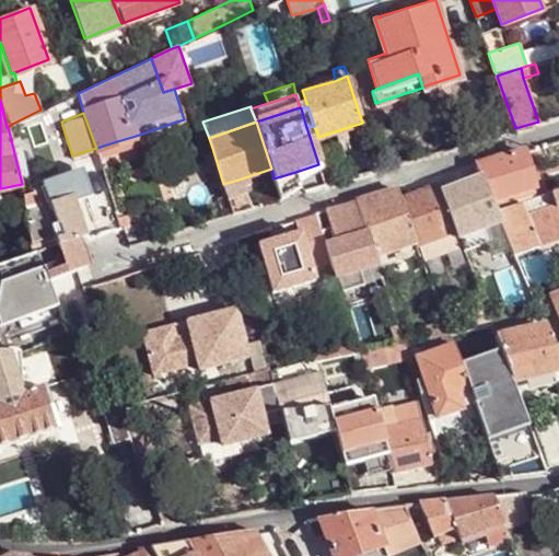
[(96,148),(103,169),(124,161),(117,141),(96,148)]
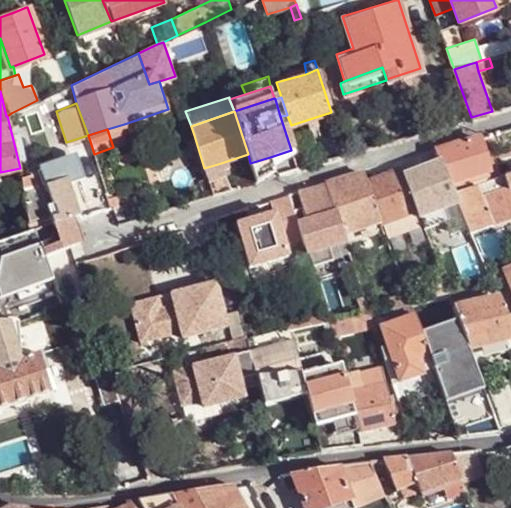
[(194,135),(186,137),(205,196),(213,193),(205,172),(204,168),(194,135)]
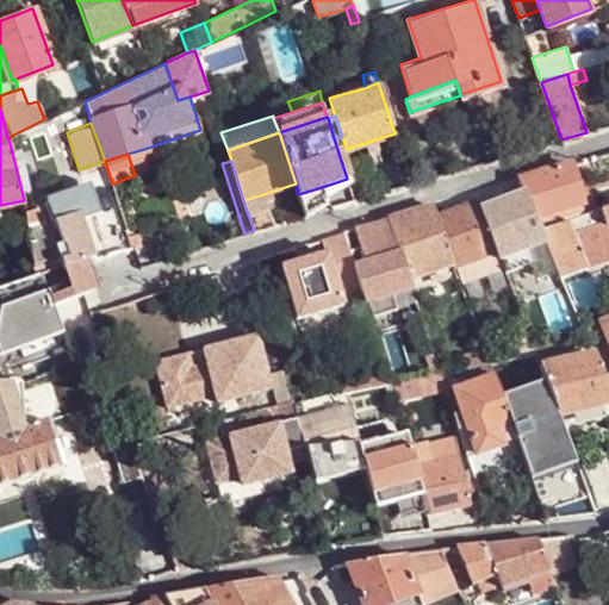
[(570,161),(517,176),(522,187),(535,216),(552,210),(565,206),(582,201),(584,200),(576,178),(571,164),(570,161)]
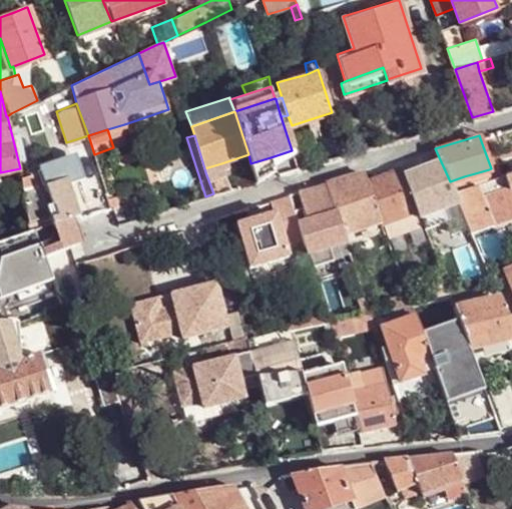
[(271,157),(250,163),(257,181),(276,169),(275,167),(274,167),(271,157)]
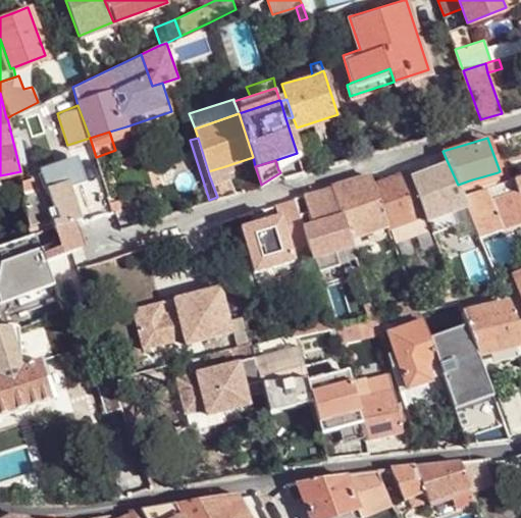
[(447,160),(410,174),(424,211),(427,218),(466,204),(462,194),(458,185),(447,160)]
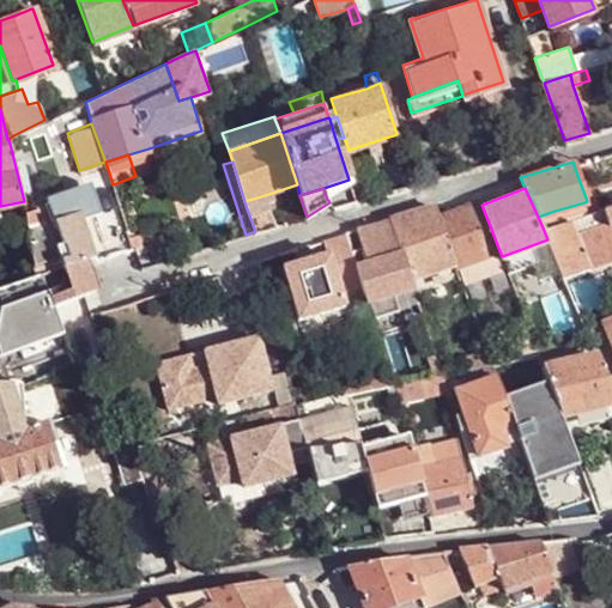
[(52,219),(44,222),(42,207),(40,201),(31,201),(24,202),(31,245),(40,271),(41,273),(88,256),(88,257),(94,255),(95,255),(78,211),(86,207),(79,189),(46,201),(52,219)]
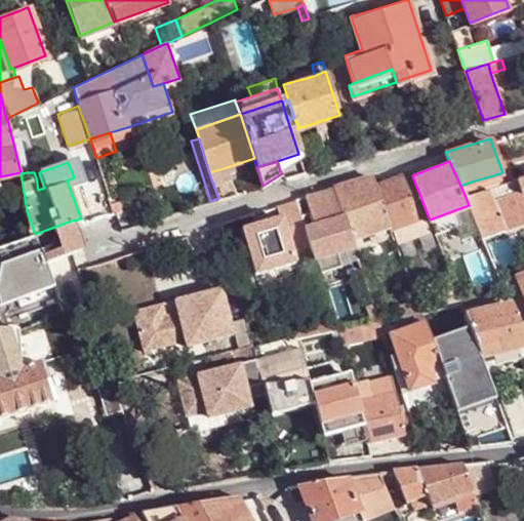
[(227,167),(209,172),(210,176),(228,171),(227,167)]
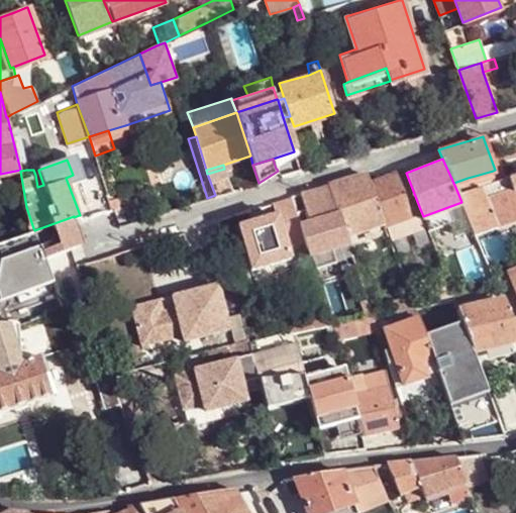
[(405,168),(373,180),(385,219),(387,222),(420,209),(406,173),(405,168)]
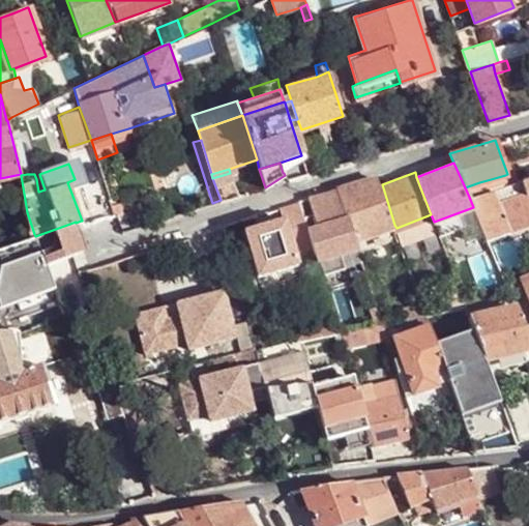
[(221,200),(238,195),(230,173),(212,178),(221,200)]
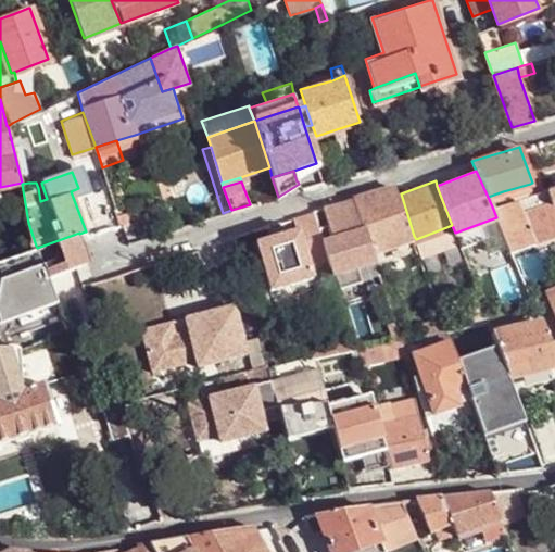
[(378,189),(354,196),(363,228),(371,250),(414,236),(401,193),(398,184),(378,189)]
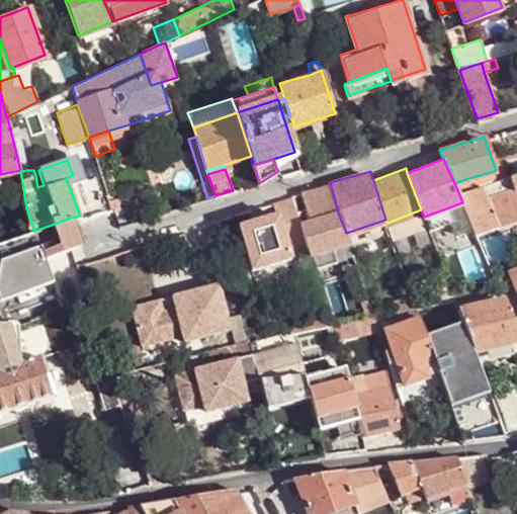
[(494,171),(480,175),(481,179),(494,175),(494,171)]
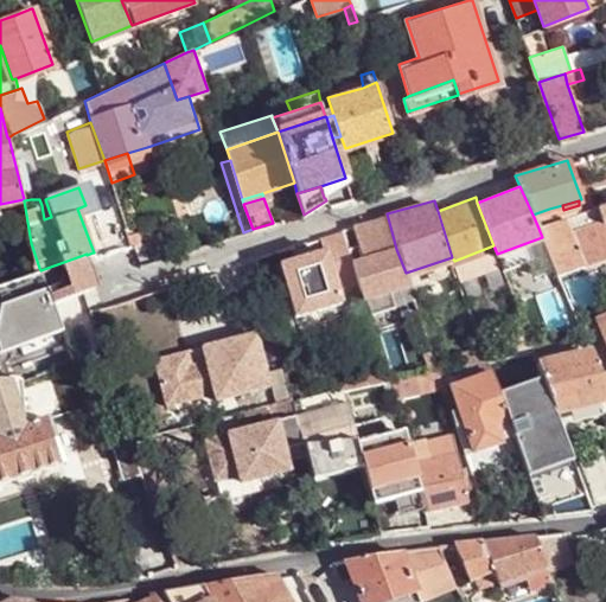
[(605,254),(605,202),(565,216),(584,262),(605,254)]
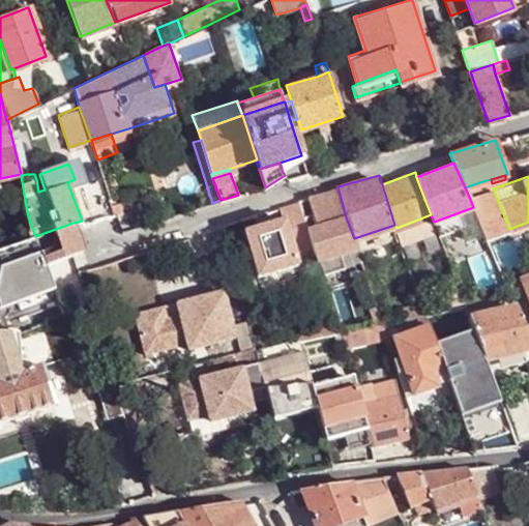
[(479,182),(465,187),(469,197),(482,192),(479,182)]
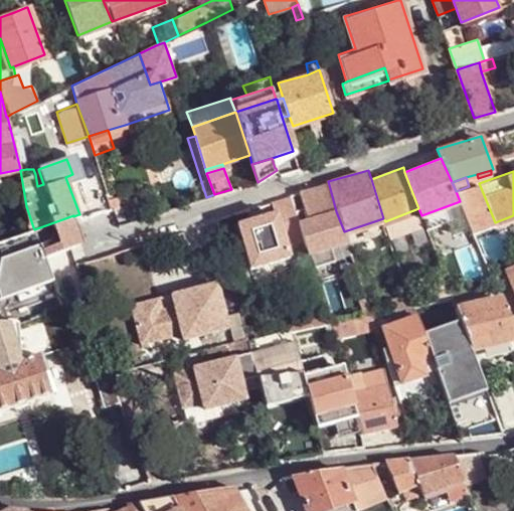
[(315,185),(302,190),(309,212),(311,218),(336,211),(328,181),(315,185)]
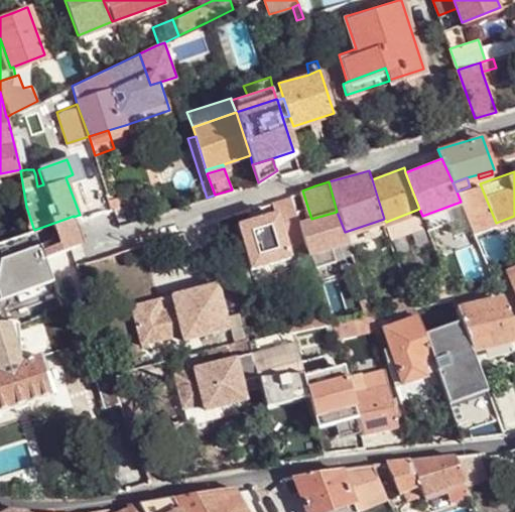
[(470,186),(457,192),(461,202),(466,214),(473,231),(496,223),(480,183),(470,186)]
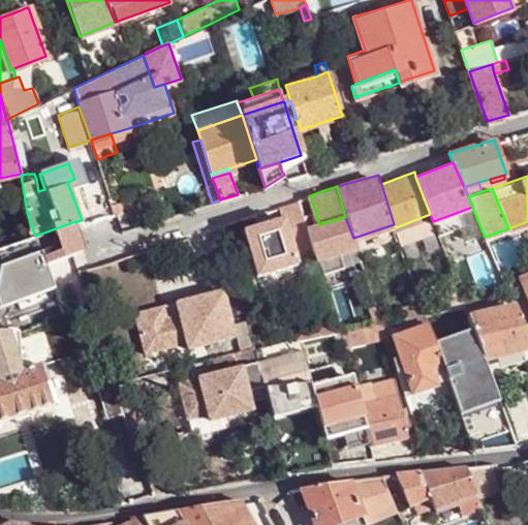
[(112,199),(115,210),(125,208),(122,197),(112,199)]
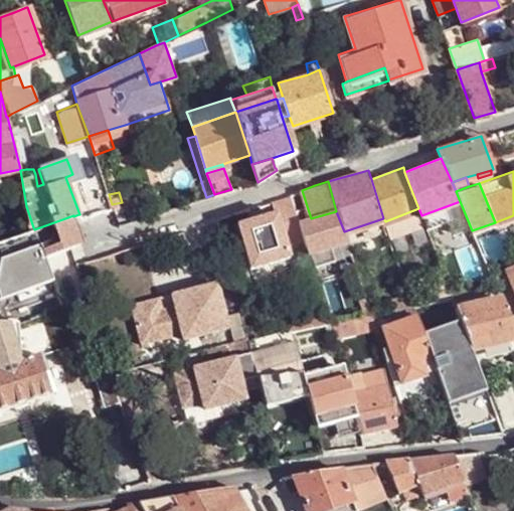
[(460,201),(421,215),(423,220),(425,227),(465,213),(460,201)]
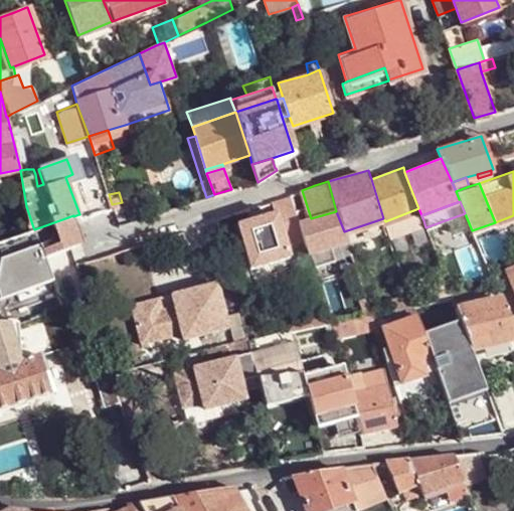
[(112,206),(118,224),(129,220),(126,211),(122,202),(112,204),(113,206),(112,206)]
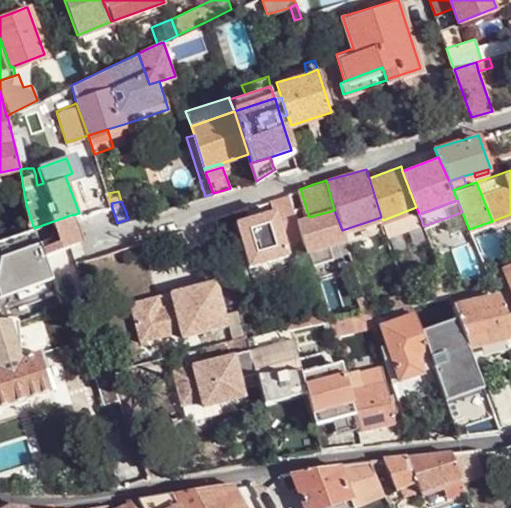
[(26,205),(0,212),(0,235),(33,226),(26,205)]
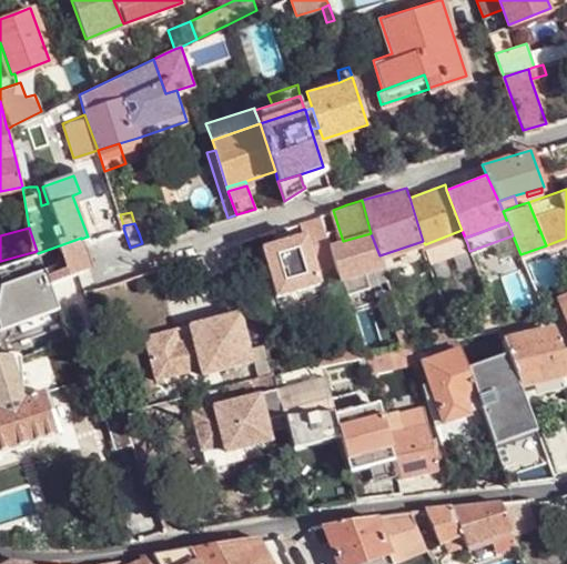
[(462,230),(425,244),(427,253),(428,258),(467,243),(465,238),(462,230)]
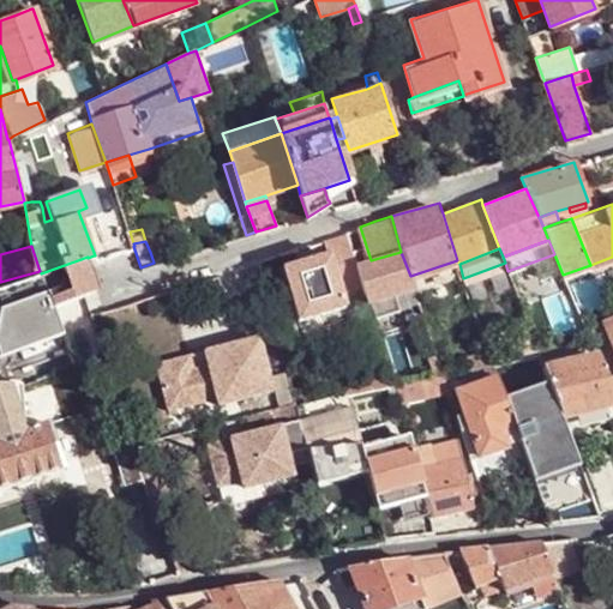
[(371,260),(356,264),(367,301),(395,291),(413,285),(410,276),(401,252),(371,260)]
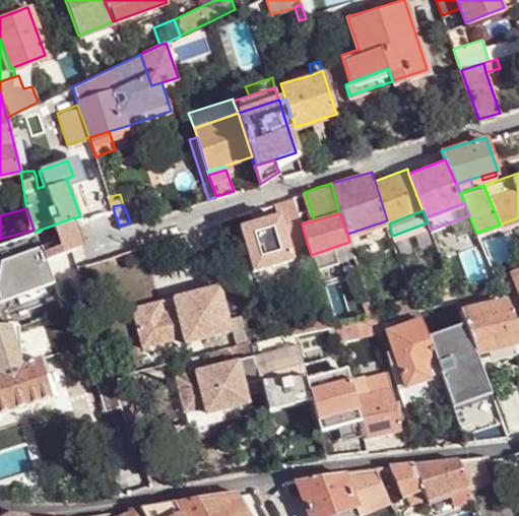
[(256,221),(240,227),(252,270),(292,258),(278,214),(256,221)]
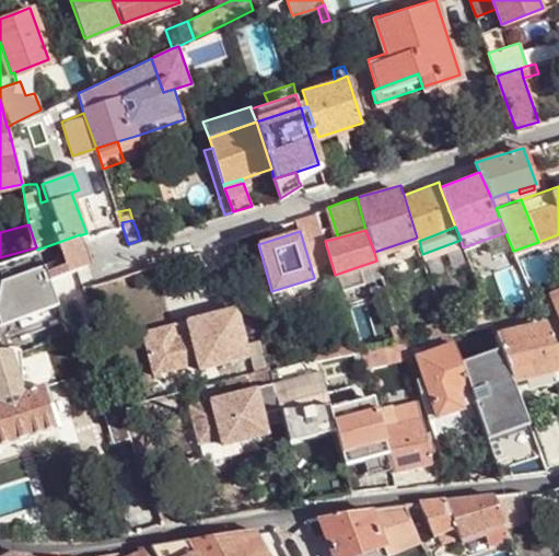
[(336,231),(323,234),(325,241),(338,238),(336,231)]
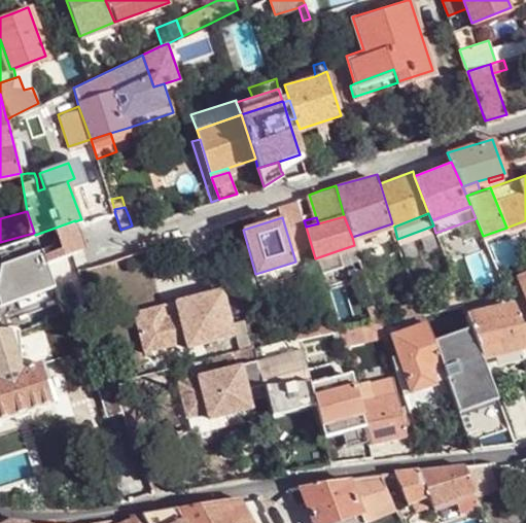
[(392,223),(352,237),(354,245),(355,248),(396,235),(394,227),(392,223)]
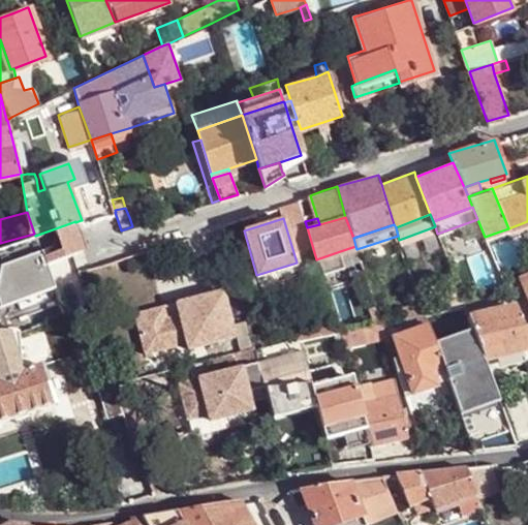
[(340,251),(316,259),(317,263),(320,273),(344,265),(340,251)]
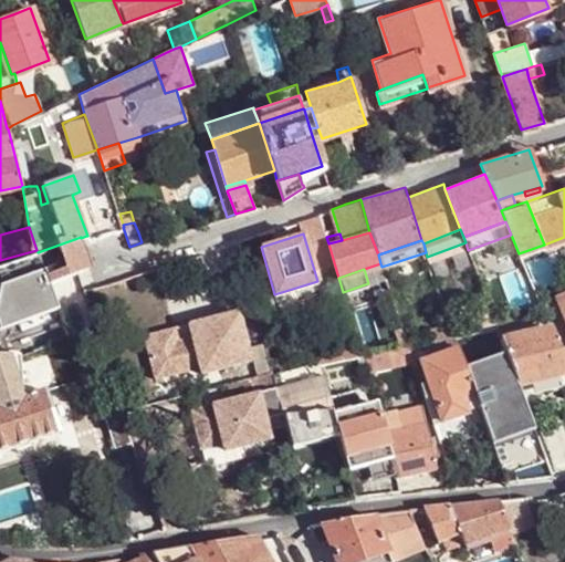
[(561,306),(564,316),(564,289),(555,293),(561,306)]
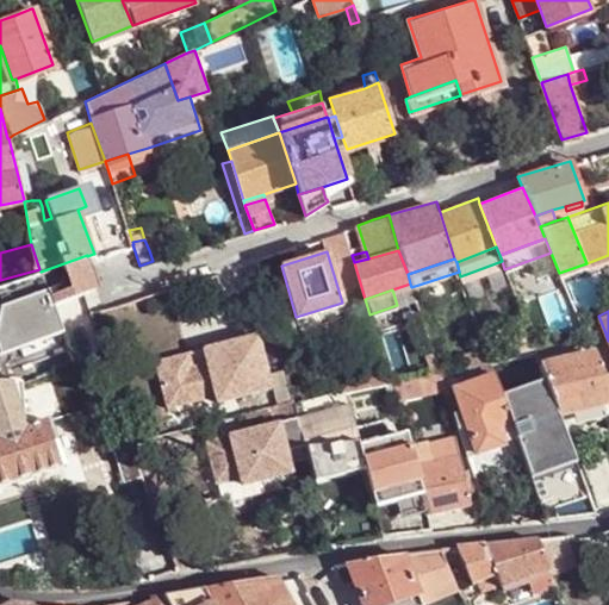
[(598,316),(580,323),(588,338),(604,330),(598,316)]
